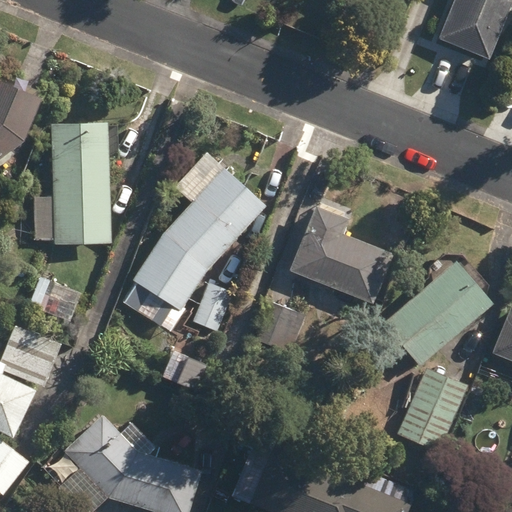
[(511,0),(456,0),(440,41),(490,61),(511,7),(511,0)]
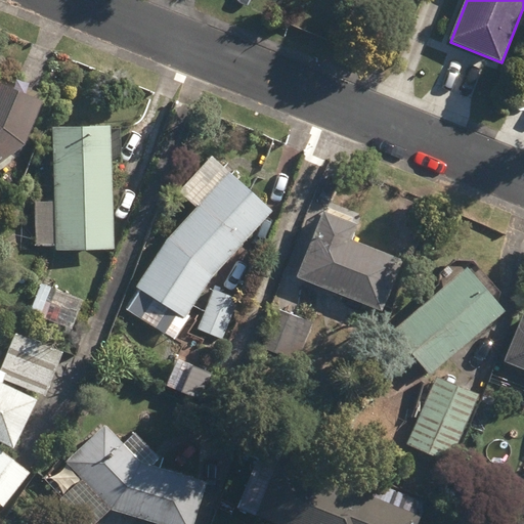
[(0,160),(26,140),(43,97),(0,79),(0,160)]
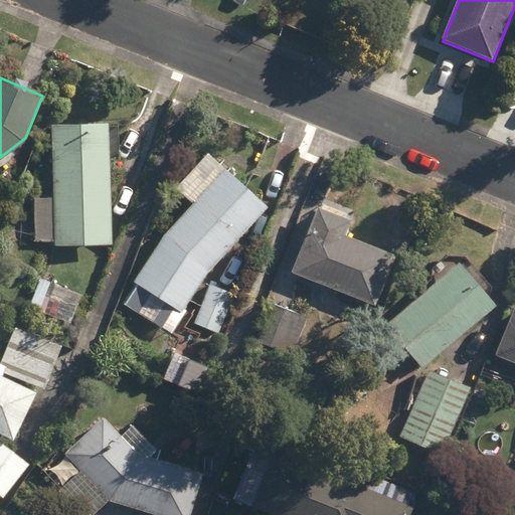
[(56,240),(56,242),(113,241),(111,158),(120,158),(119,125),(110,125),(110,121),(52,122),(54,196),(34,197),(35,240),(56,240)]
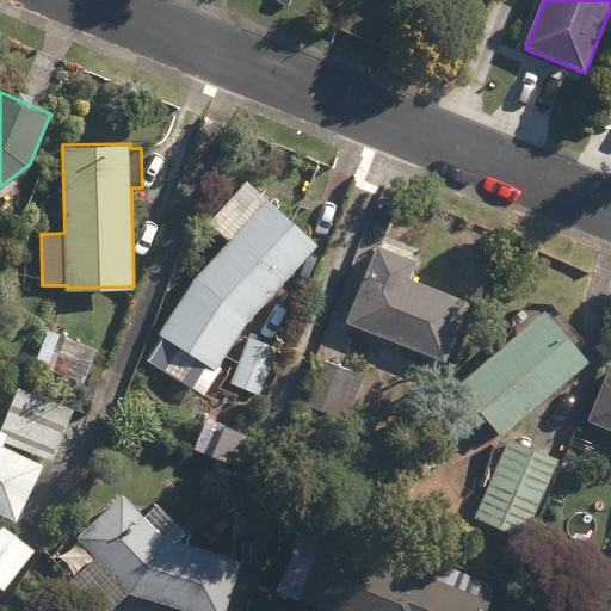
[(152,355),(192,384),(208,364),(216,369),(248,320),(318,245),(267,197),(197,273),(159,334),(165,337),(152,355)]
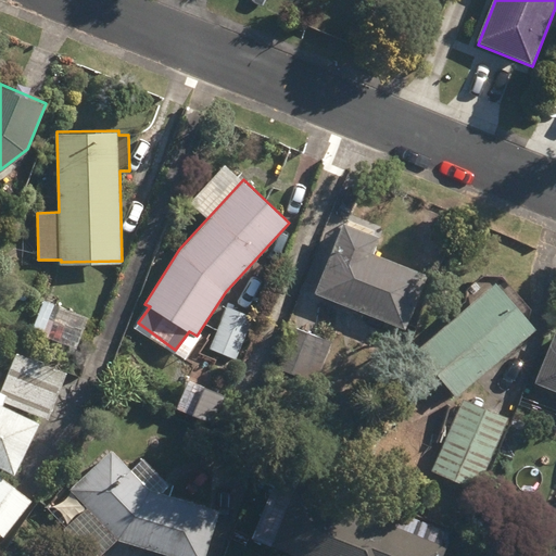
[(315,292),(406,327),(428,273),(373,251),(379,236),(343,220),(315,292)]
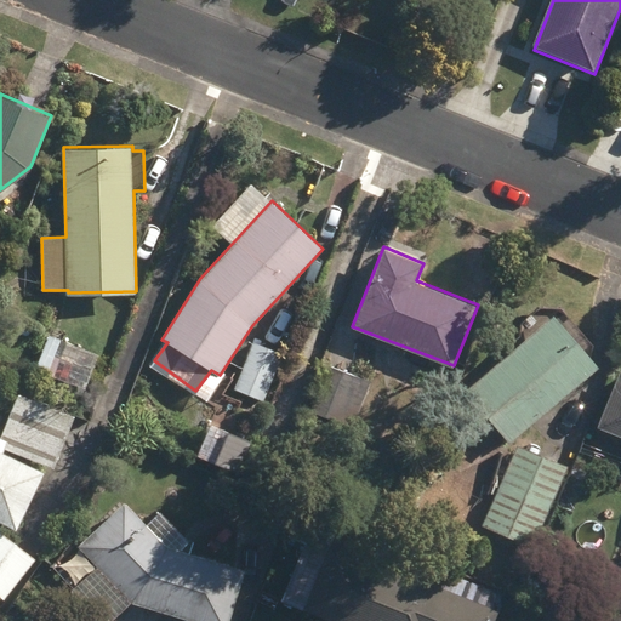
[(0,309),(7,313),(12,302),(0,297),(0,309)]
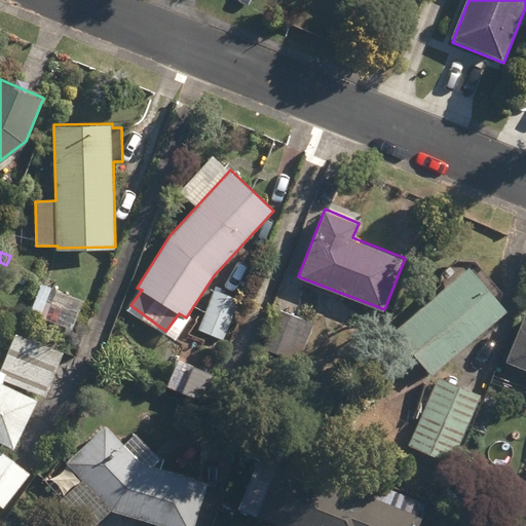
[(395,330),(433,374),(509,309),(471,265),(395,330)]
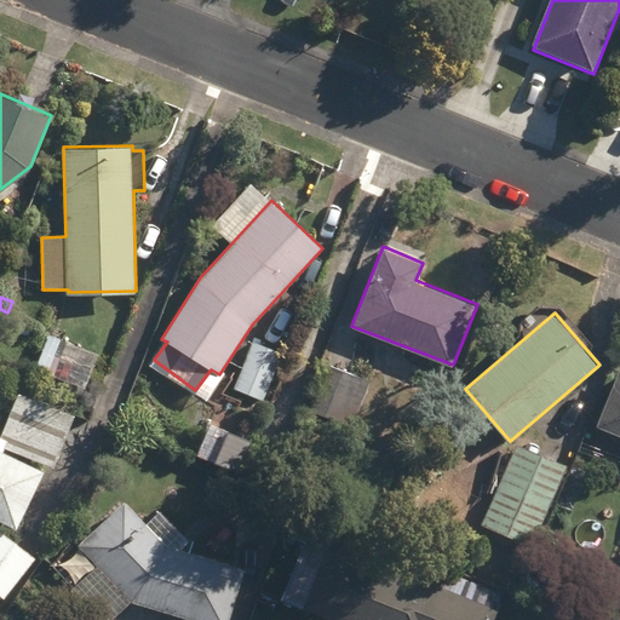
[(234,389),(263,401),(282,356),(252,344),(234,389)]
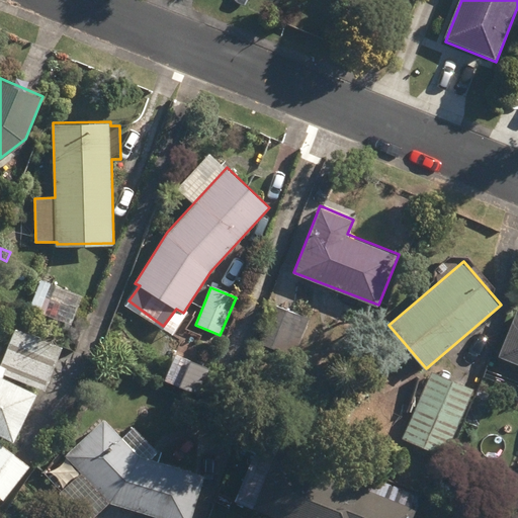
[(260,342),(294,356),(309,318),(275,305),(260,342)]
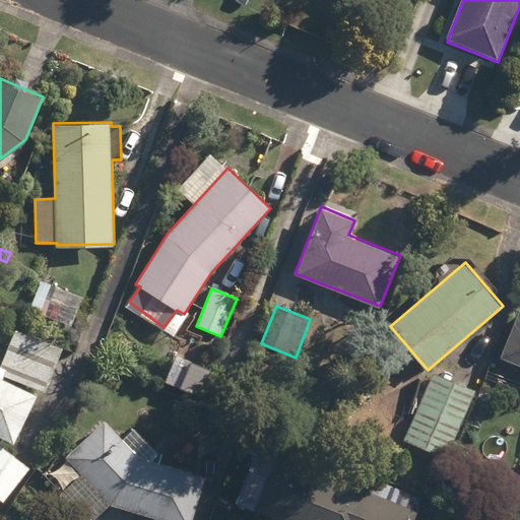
[(519,310),(501,356),(519,364),(519,310)]
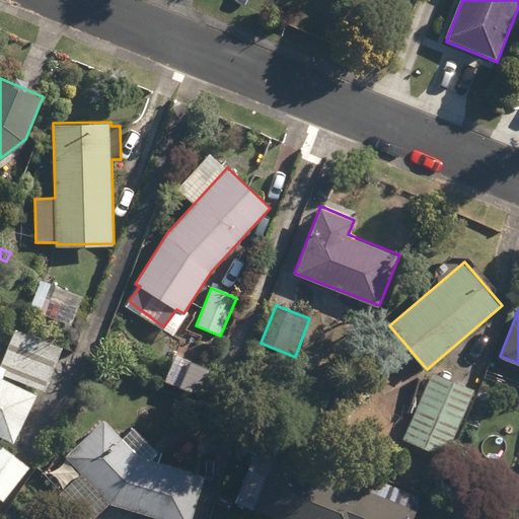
[(0,434),(15,441),(36,393),(2,377),(5,372),(44,390),(62,348),(18,327),(1,364),(0,363),(0,354),(3,349),(0,347),(0,434)]
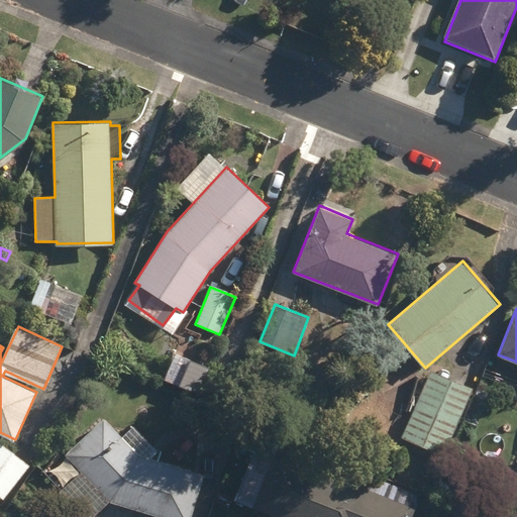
[(114,364),(119,368),(128,358),(123,353),(114,364)]
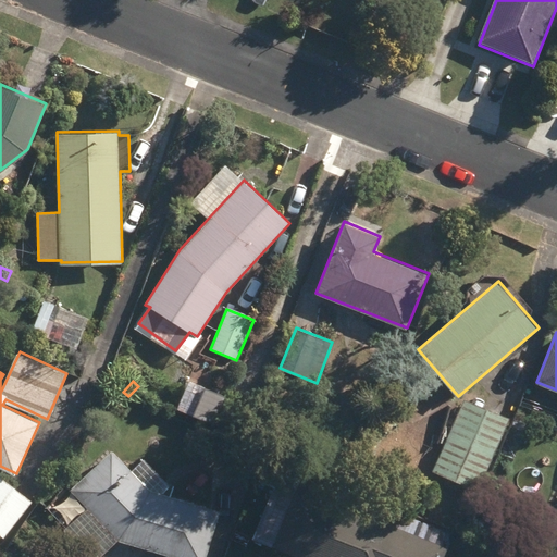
[(433,470),(479,490),(510,418),(465,398),(433,470)]
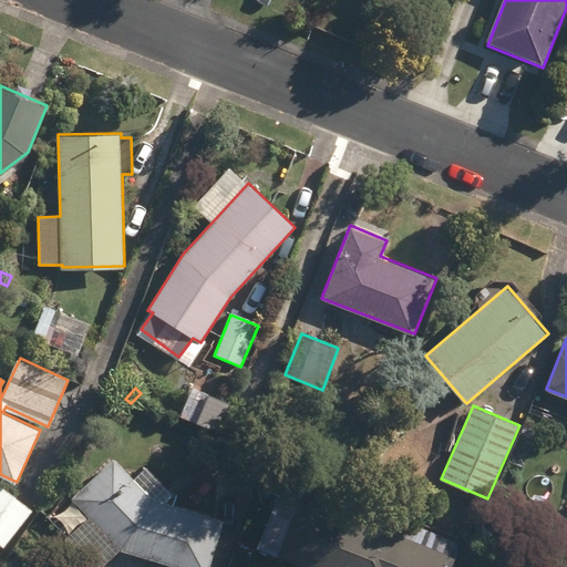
[(399,455),(403,470),(418,465),(413,450),(399,455)]
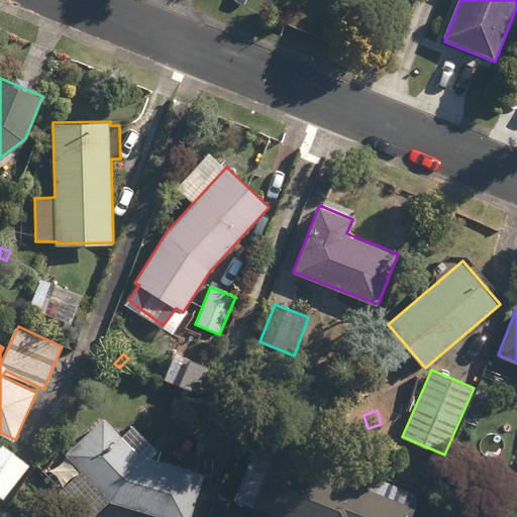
[(91,516),(110,499),(168,516),(191,516),(205,474),(151,457),(156,450),(132,426),(122,436),(104,417),(65,453),(81,472),(59,492),(82,516),(91,516)]
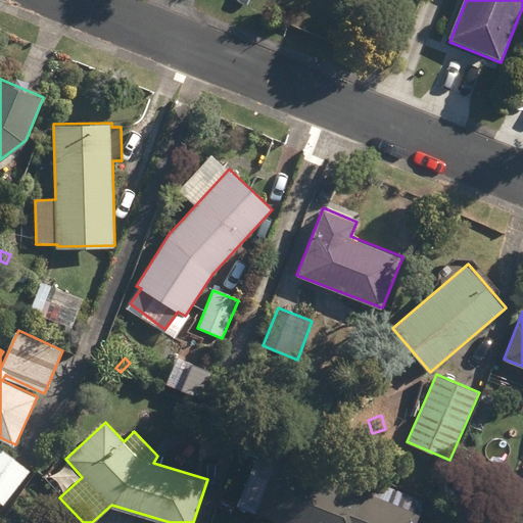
[(0,504),(2,507),(31,471),(0,446),(0,504)]
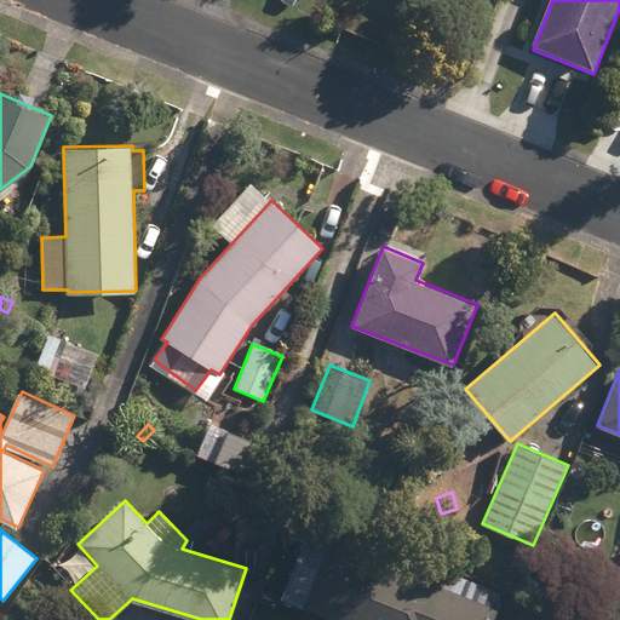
[(494,619),(499,609),(329,543),(303,609),(328,619),(494,619)]
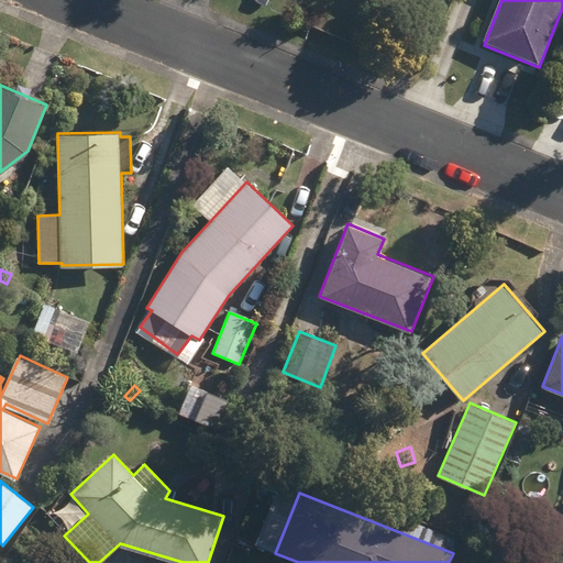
[(29,530),(46,530),(46,517),(29,517),(29,530)]
